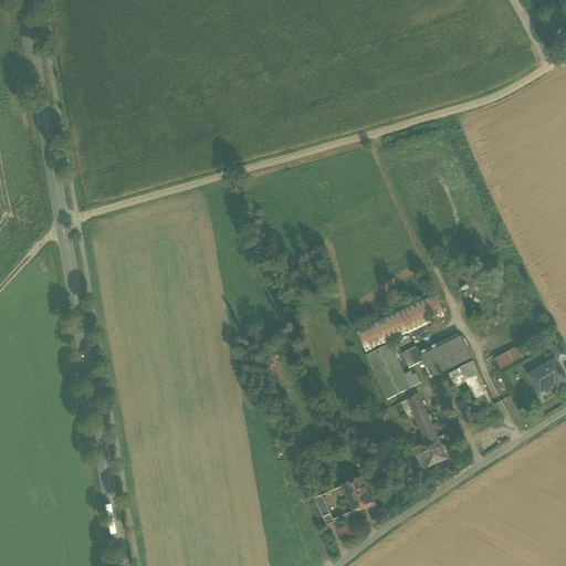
[(430,291),(353,329),(365,354),(442,315),(430,291)]
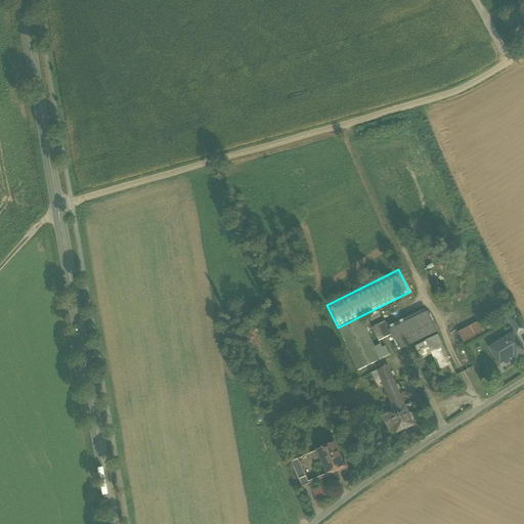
[(376,310),(367,314),(369,319),(379,315),(376,310)]
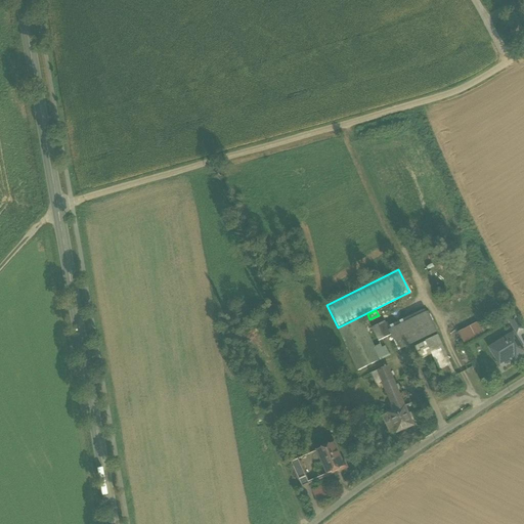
[(424,310),(387,329),(390,334),(397,348),(434,330),(424,310)]
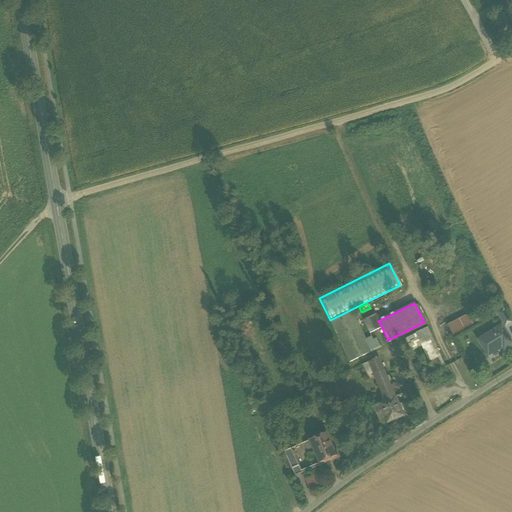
[(503,309),(497,313),(505,325),(511,322),(503,309)]
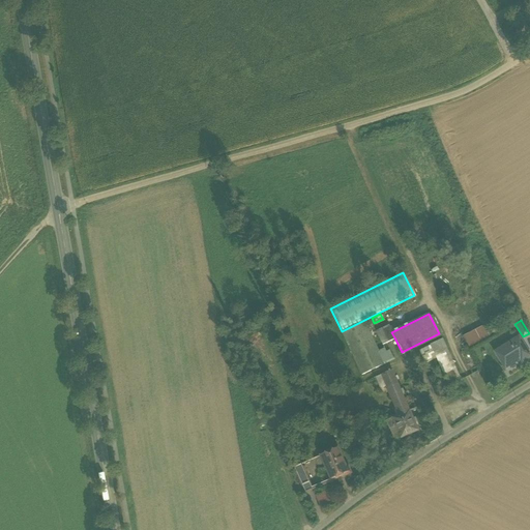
[(394,357),(390,348),(385,351),(384,348),(378,351),(363,322),(342,333),(362,374),(394,357)]
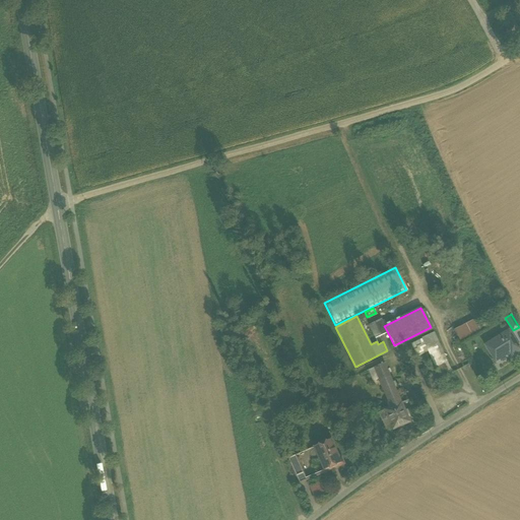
[(380,316),(367,322),(377,341),(378,344),(383,341),(380,334),(387,331),(384,326),(380,316)]
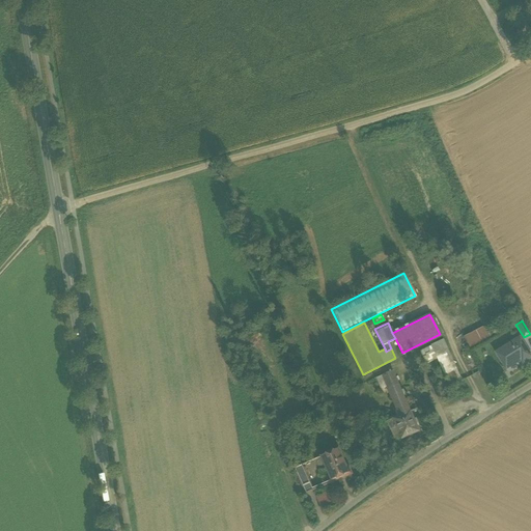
[(486,328),(465,337),(469,347),(492,338),(486,328)]
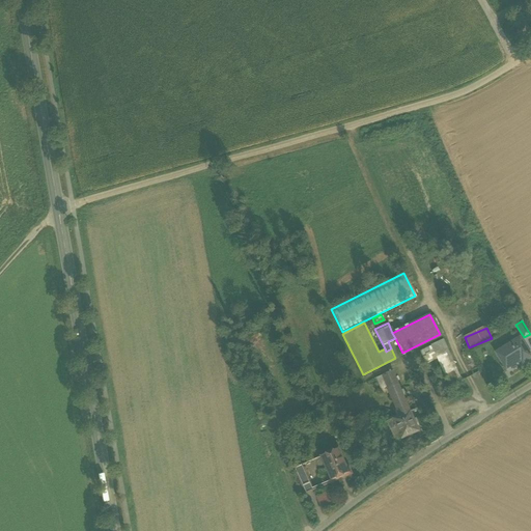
[(519,338),(495,353),(503,367),(520,357),(522,362),(530,358),(519,338)]
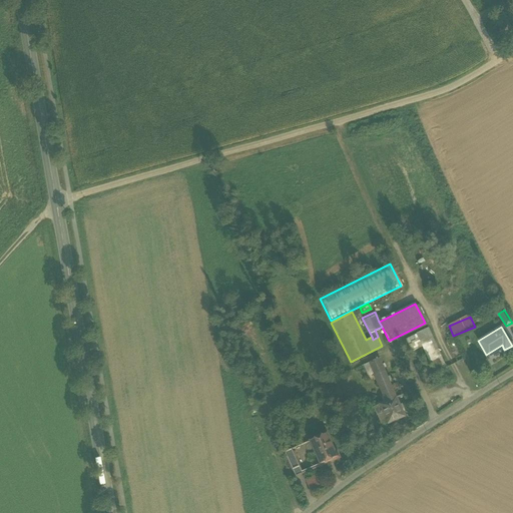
[(422,346),(420,347),(431,373),(444,367),(428,330),(417,334),(422,346)]
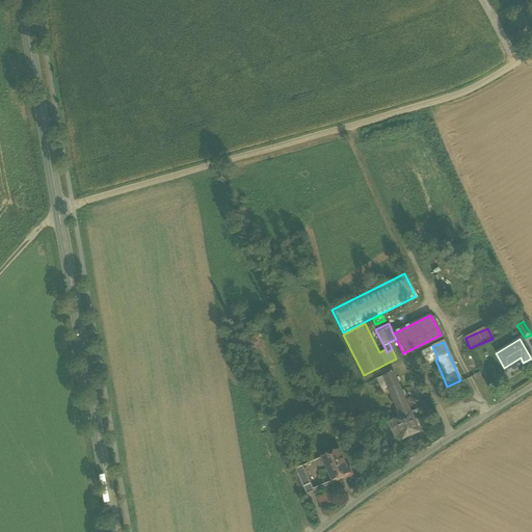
[(432,346),(420,351),(426,364),(435,360),(437,358),(432,346)]
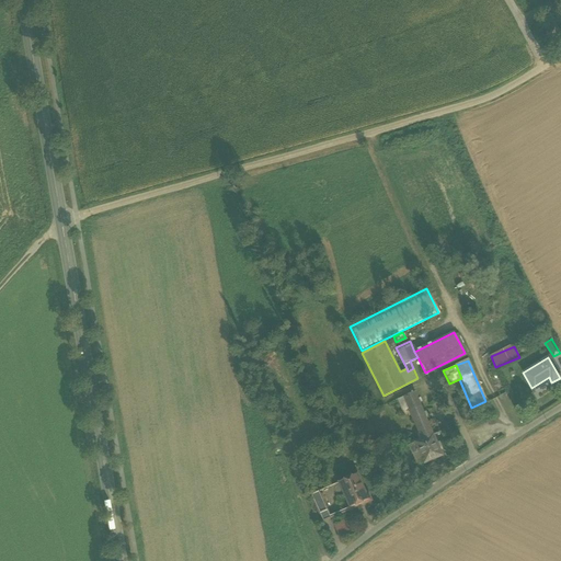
[(422,438),(433,434),(413,391),(403,396),(408,405),(422,438)]
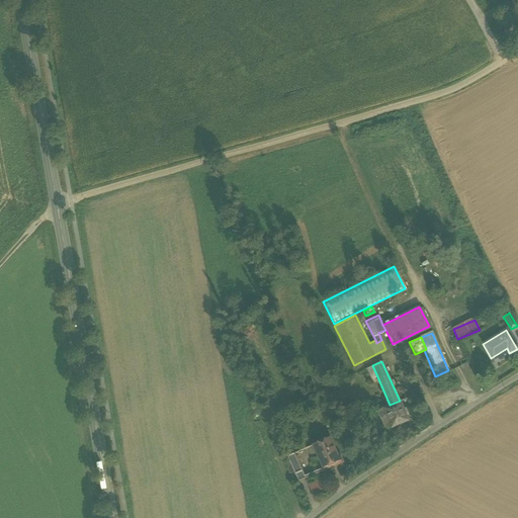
[(376,374),(372,365),(364,369),(368,378),(376,374)]
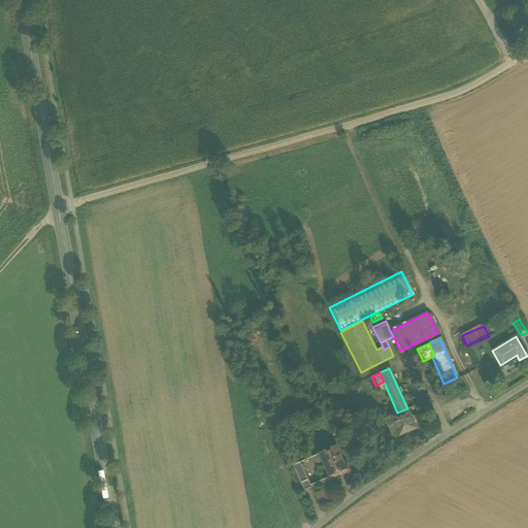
[(397,413),(391,416),(394,424),(399,435),(417,427),(414,422),(416,421),(414,416),(411,417),(407,408),(397,413)]
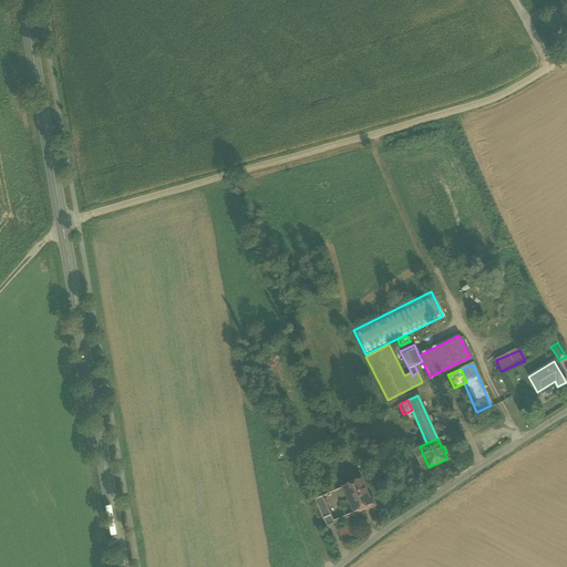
[(423,455),(420,446),(413,450),(416,459),(423,455)]
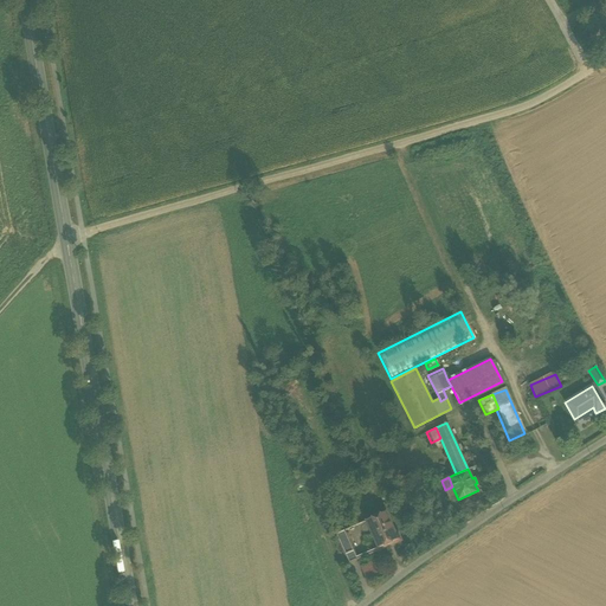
[(386,513),(367,521),(367,522),(372,521),(375,530),(372,535),(378,548),(393,542),(394,545),(403,542),(399,534),(395,535),(386,513)]
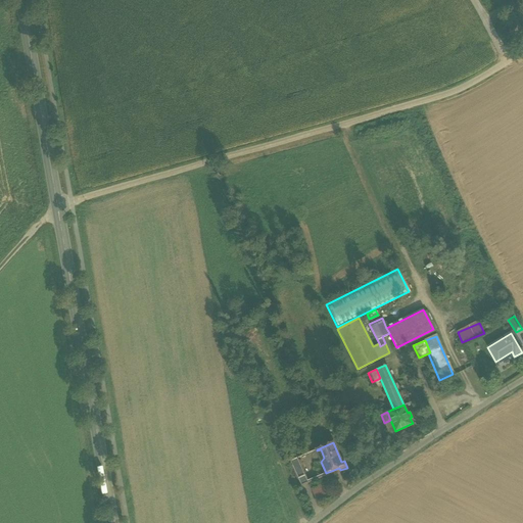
[(297,458),(290,462),(298,479),(305,476),(297,458)]
